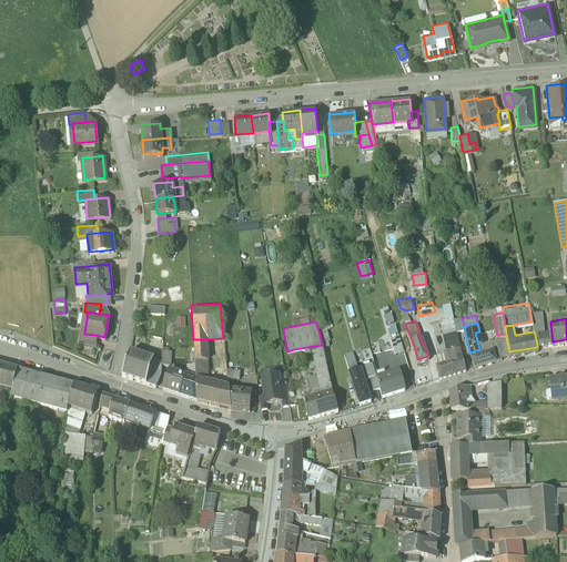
[(319,330),(321,339),(328,337),(325,326),(319,330)]
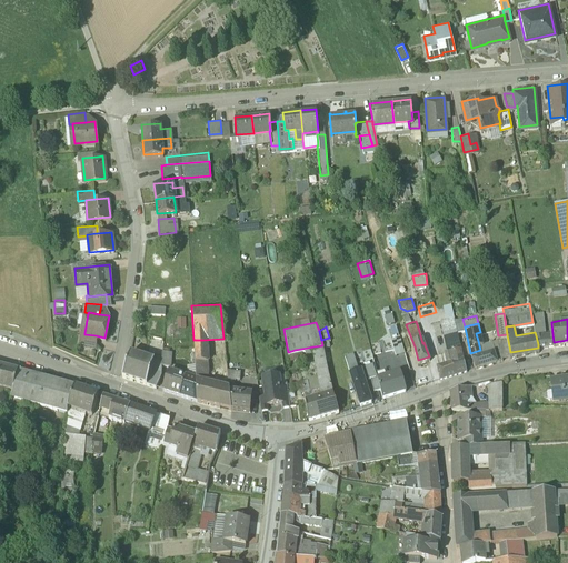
[(449,341),(459,339),(457,329),(449,330),(450,337),(448,337),(449,341)]
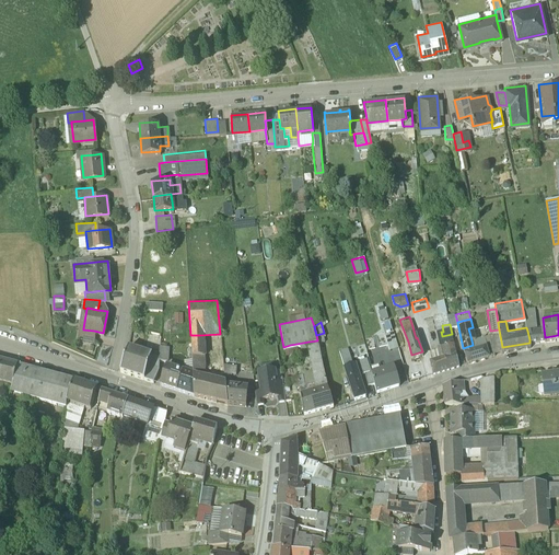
[(439,346),(444,345),(453,342),(452,334),(442,336),(441,332),(443,332),(442,325),(434,327),(439,346)]
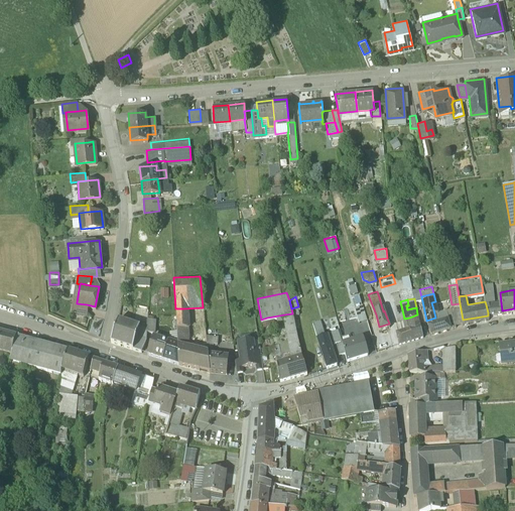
[(361,300),(353,303),(359,318),(367,315),(361,300)]
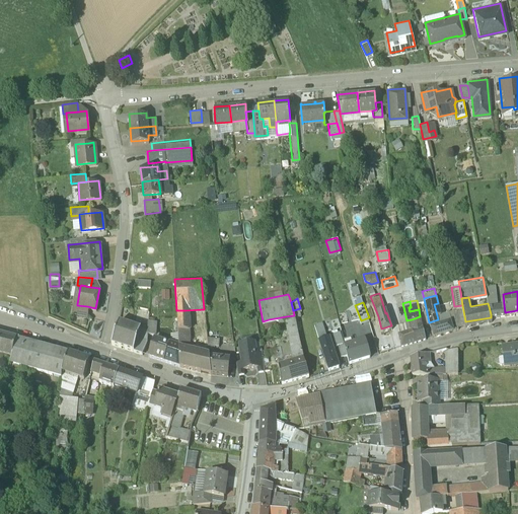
[(87,306),(77,305),(77,304),(74,303),(72,312),(86,314),(87,306)]
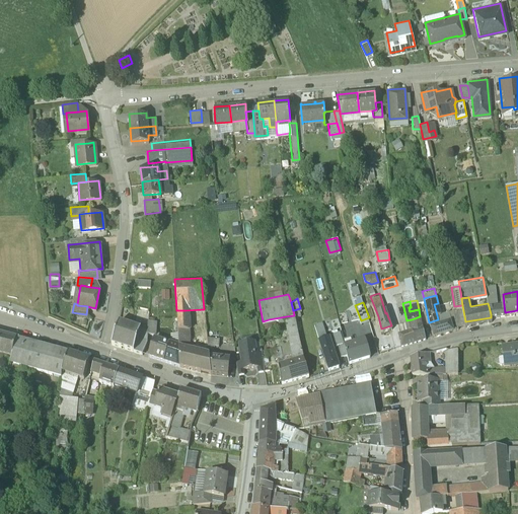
[(148,306),(137,304),(135,317),(147,320),(147,318),(147,315),(148,306)]
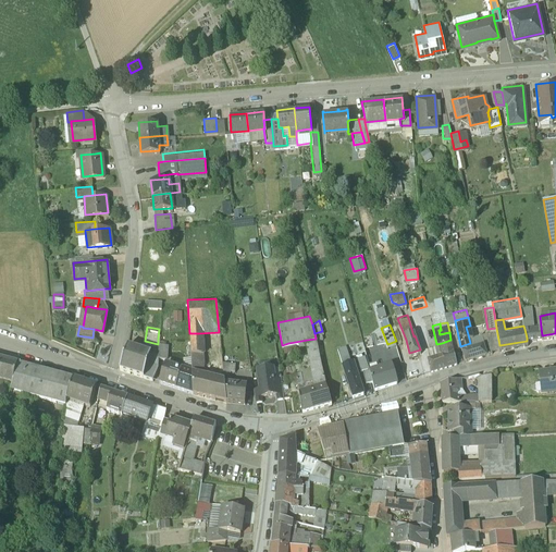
[(528,328),(524,329),(527,338),(542,335),(541,327),(528,328)]
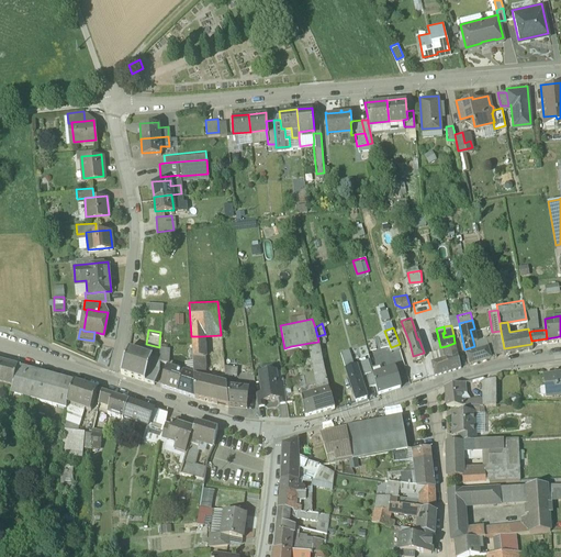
[(484,334),(486,342),(491,341),(493,352),(504,348),(501,331),(492,332),(484,334)]
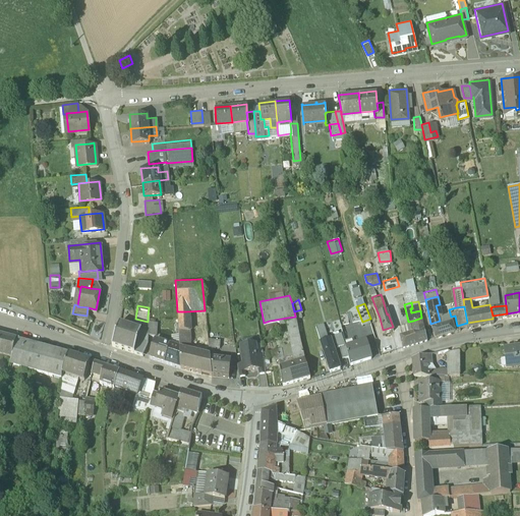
[(445,310),(438,312),(440,321),(444,320),(447,319),(445,310)]
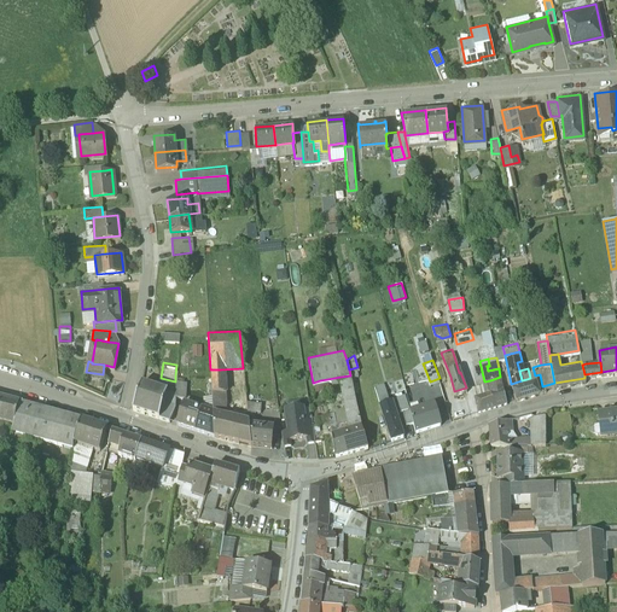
[(221,369),(210,369),(211,401),(223,401),(221,369)]
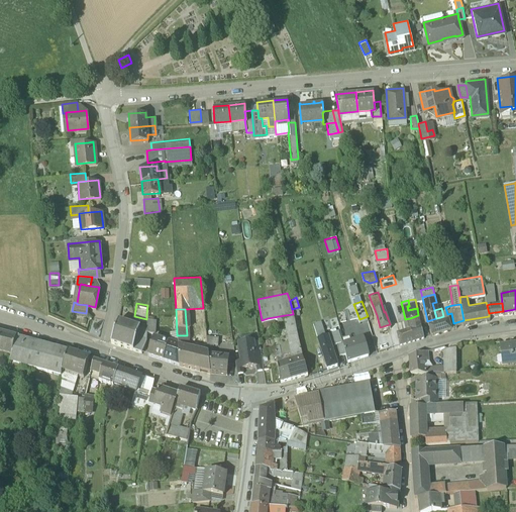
[(443,316),(440,317),(436,318),(427,321),(430,332),(441,328),(453,323),(451,313),(447,314),(443,316)]
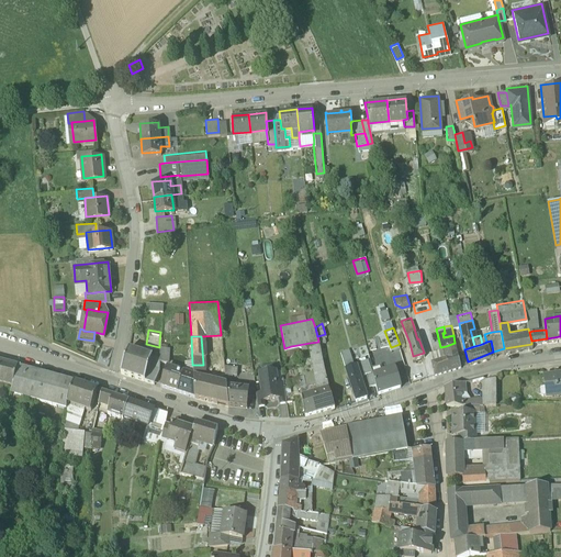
[(318,342),(310,343),(317,381),(326,378),(318,342)]
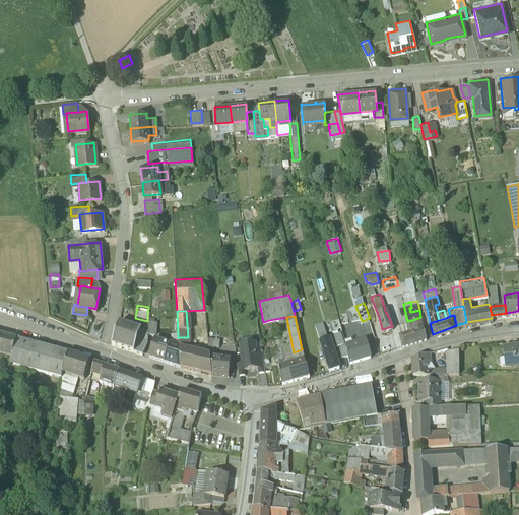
[(315,318),(318,330),(323,328),(320,317),(315,318)]
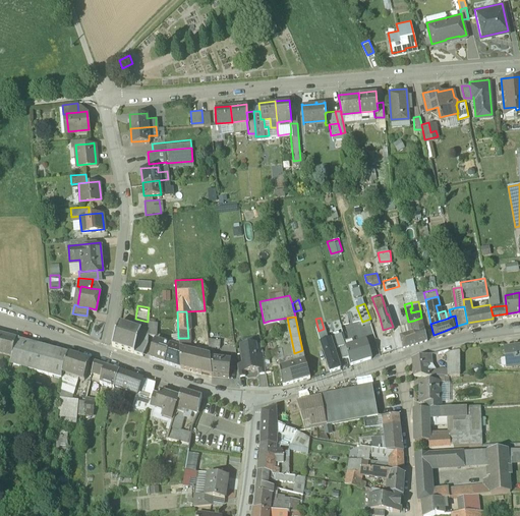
[(421,318),(413,321),(414,327),(412,328),(415,340),(426,337),(421,318)]
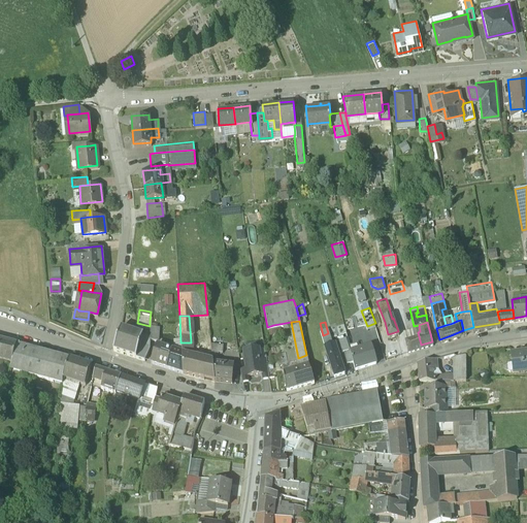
[(157,325),(150,324),(150,326),(150,334),(157,335),(158,325),(157,325)]
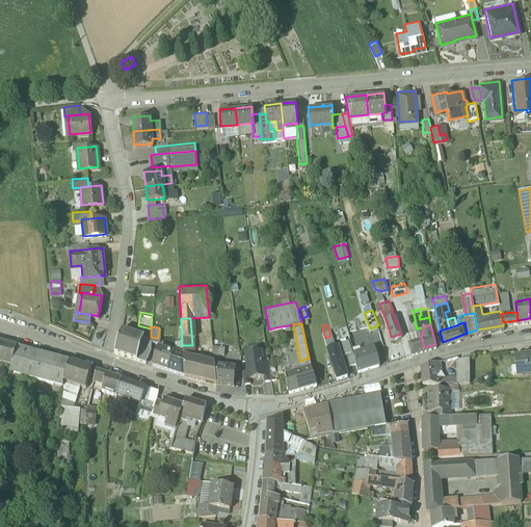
[(144,335),(121,327),(113,350),(136,358),(139,347),(144,335)]
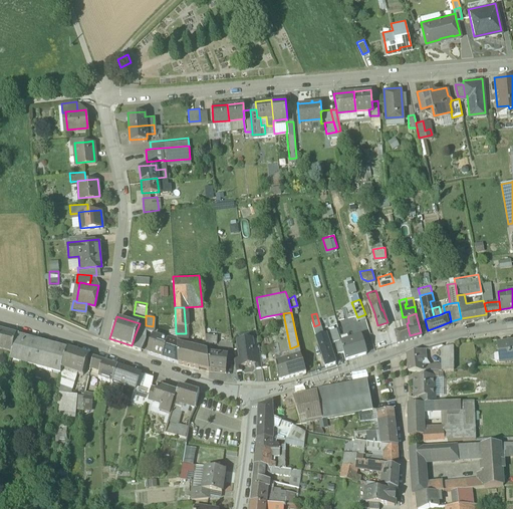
[(401,318),(403,324),(407,323),(409,322),(408,316),(403,317),(401,318)]
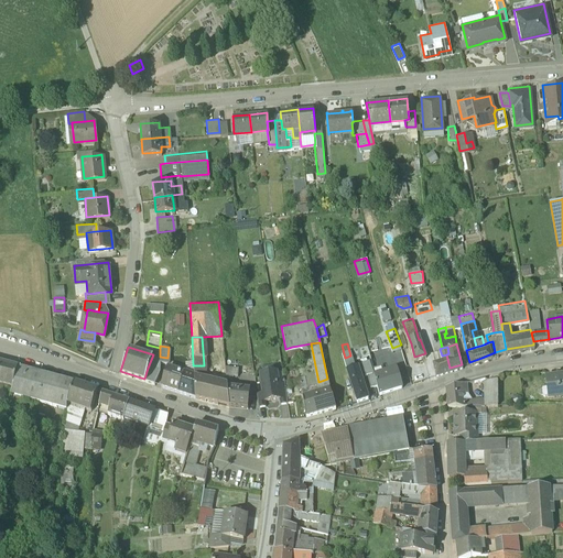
[(345,358),(347,367),(358,363),(361,372),(364,372),(358,353),(350,356),(345,358)]
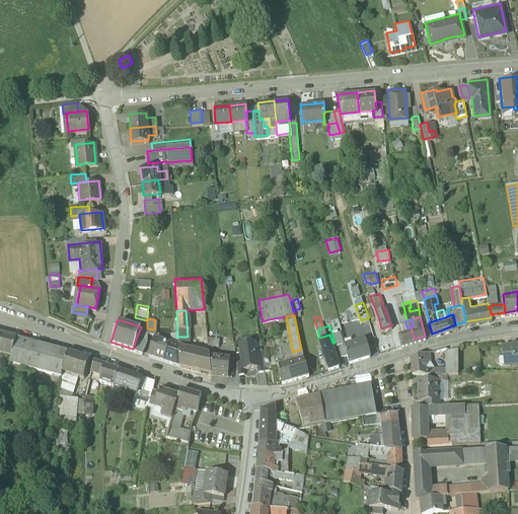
[(141,326),(136,339),(142,341),(143,338),(146,339),(147,328),(141,326)]
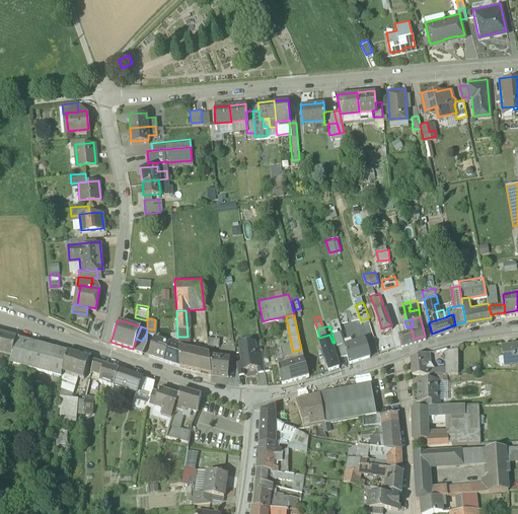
[(407,327),(401,329),(404,342),(414,339),(411,326),(407,327)]
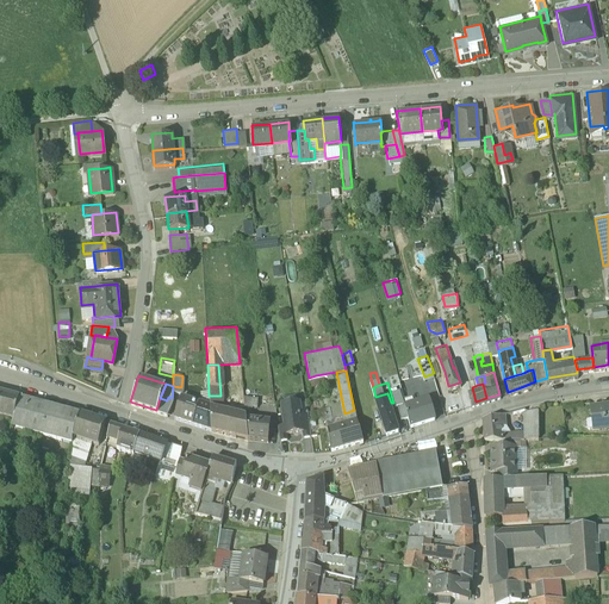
[(19,394),(0,388),(0,411),(13,415),(14,410),(19,394)]
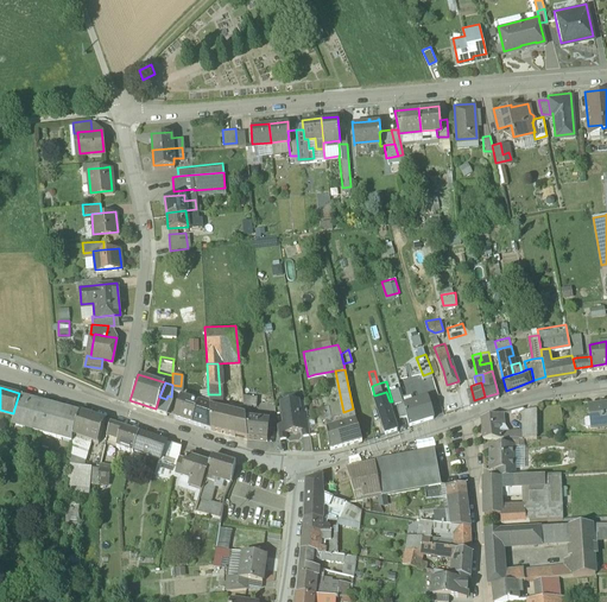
[(209,401),(179,392),(172,413),(210,426),(209,401)]
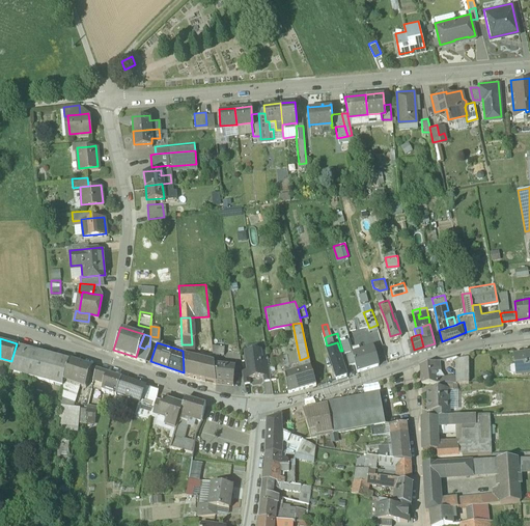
[(337,342),(327,345),(336,377),(346,372),(340,351),(337,342)]
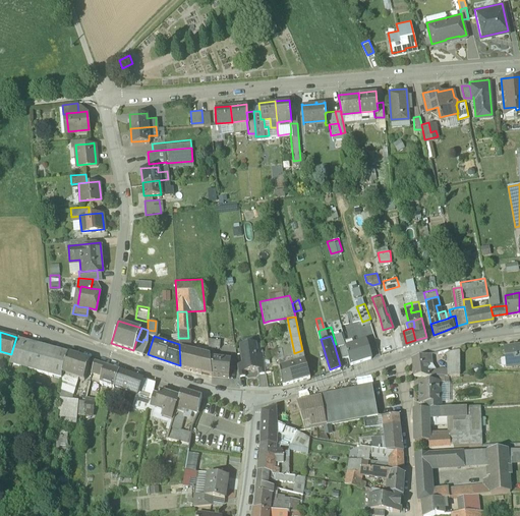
[(364,336),(345,342),(348,353),(351,361),(370,354),(364,336)]
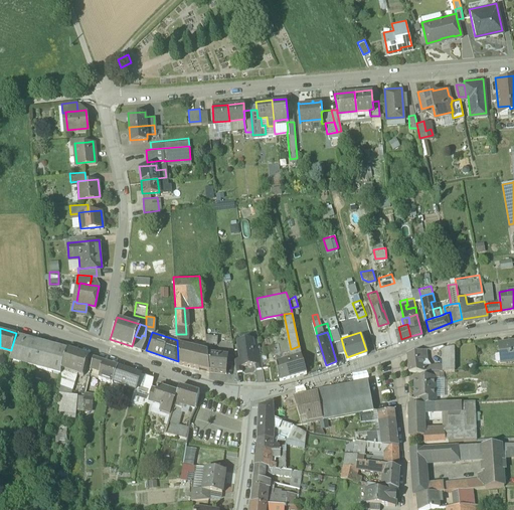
[(58,344),(16,333),(12,346),(15,347),(12,356),(51,368),(58,344)]
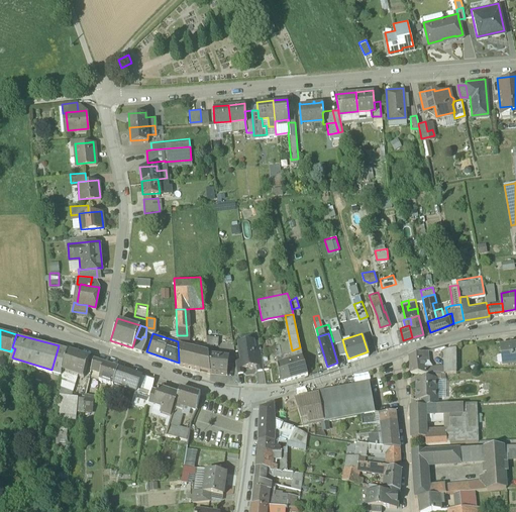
[(187,347),(187,335),(177,335),(178,341),(179,363),(209,370),(207,351),(187,347)]
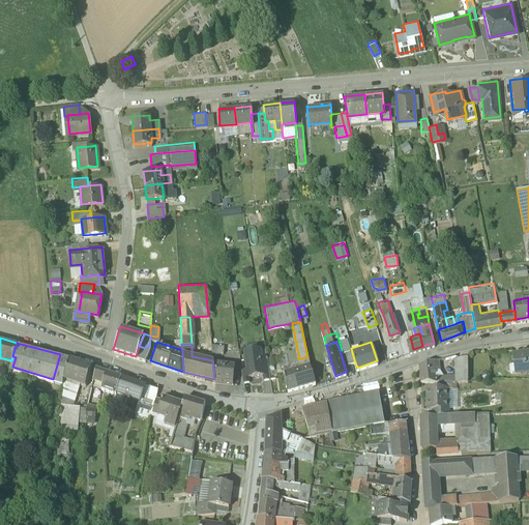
[(139,346),(136,356),(144,358),(149,346),(146,345),(145,348),(139,346)]
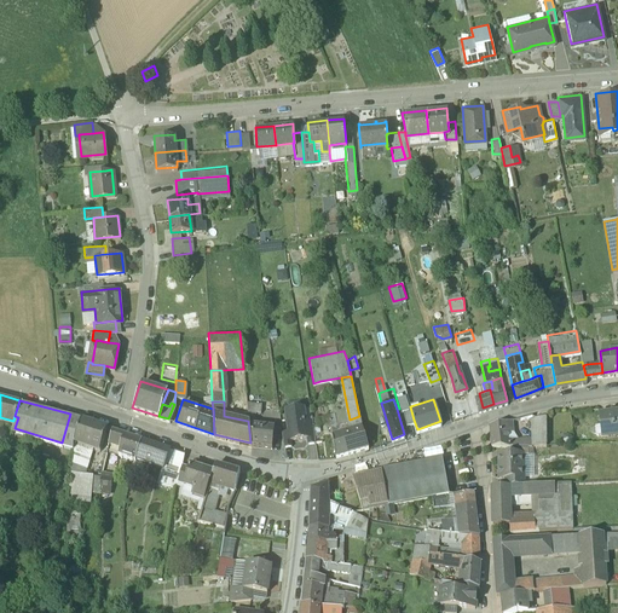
[(302,405),(286,408),(288,428),(289,437),(290,437),(305,434),(306,434),(304,418),(302,405)]
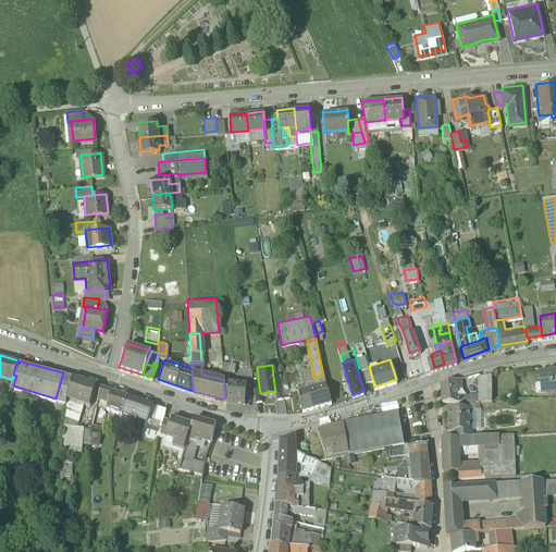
[(369,365),(362,367),(366,379),(372,378),(369,366),(369,365)]
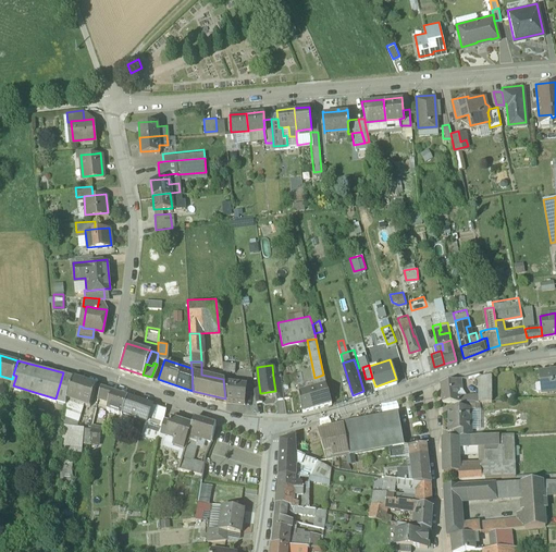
[(555,367),(538,370),(540,381),(544,380),(545,389),(555,388),(555,367)]
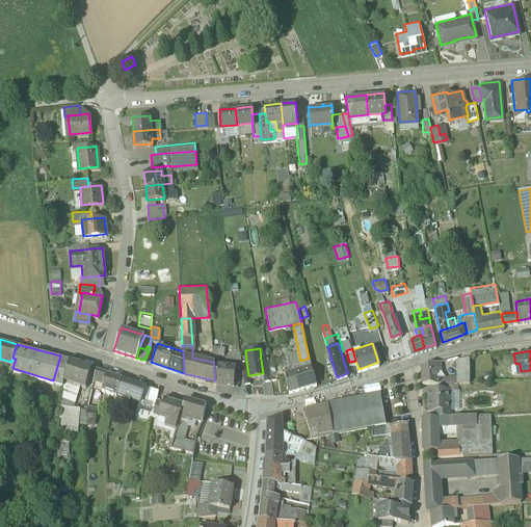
[(69,359),(60,356),(53,380),(62,384),(62,377),(69,359)]
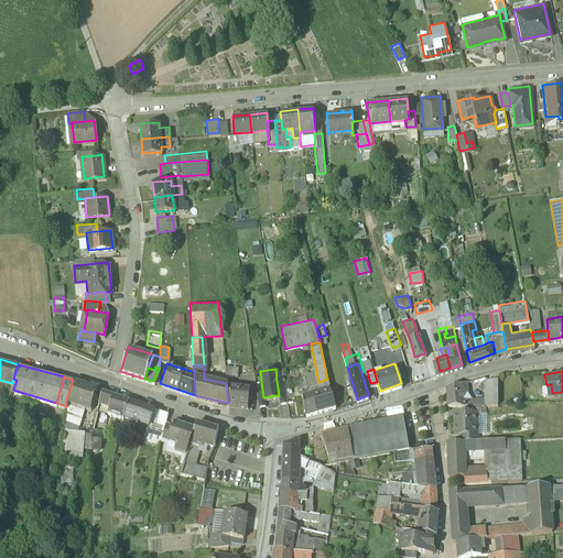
[(497,376),(485,378),(485,395),(497,394),(497,376)]
